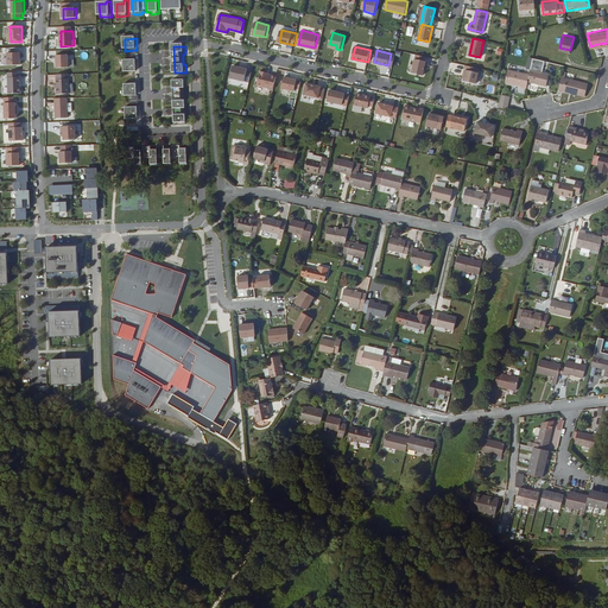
[(23,52),(7,52),(8,65),(20,65),(20,61),(20,57),(23,57),(23,52)]
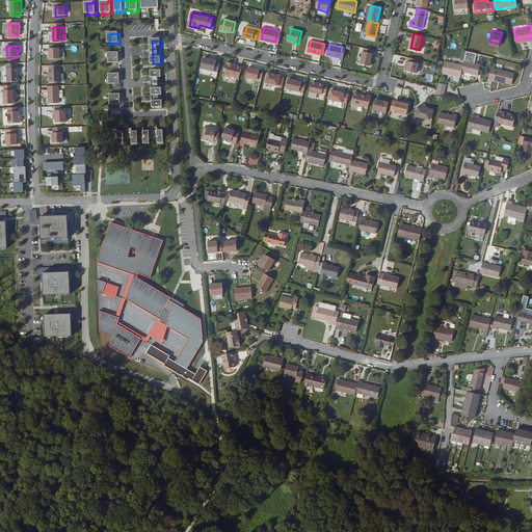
[(372,48),(365,47),(361,62),(371,64),(372,60),(372,57),(373,52),(371,52),(372,48)]
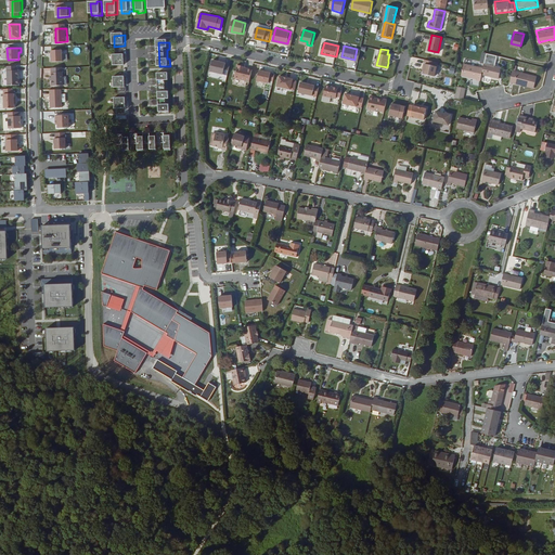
[(64,62),(63,50),(52,50),(52,62),(64,62)]
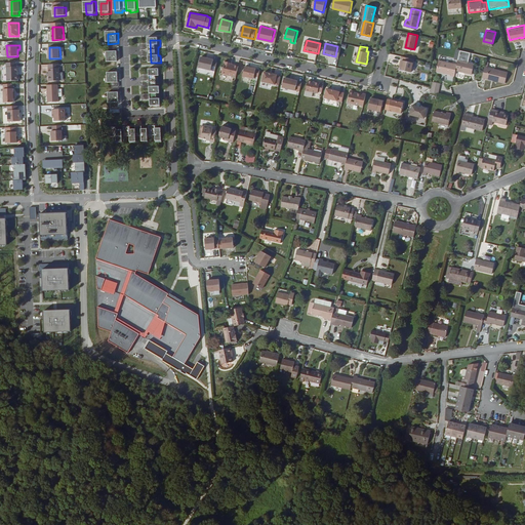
[(119,53),(109,53),(109,64),(119,64),(119,53)]
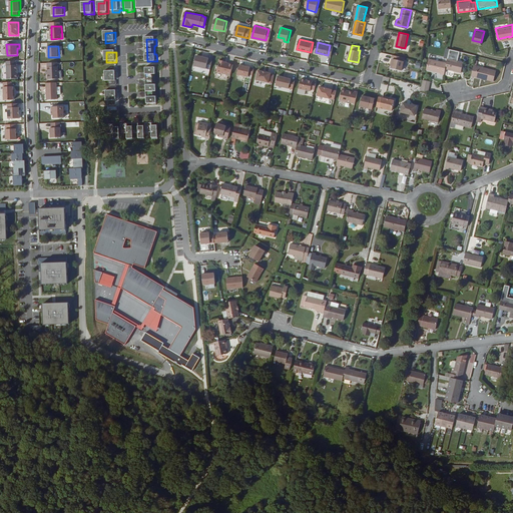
[(197,55),(195,65),(207,67),(210,57),(205,56),(205,57),(197,55)]
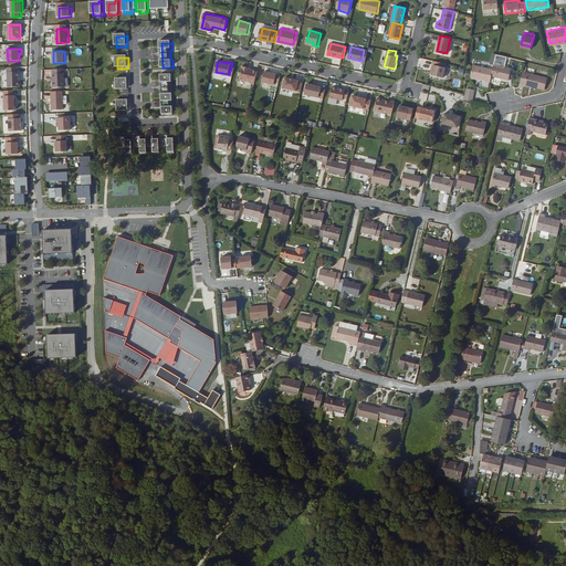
[(494,61),(493,67),(492,70),(496,70),(495,73),(509,76),(512,64),(494,61)]
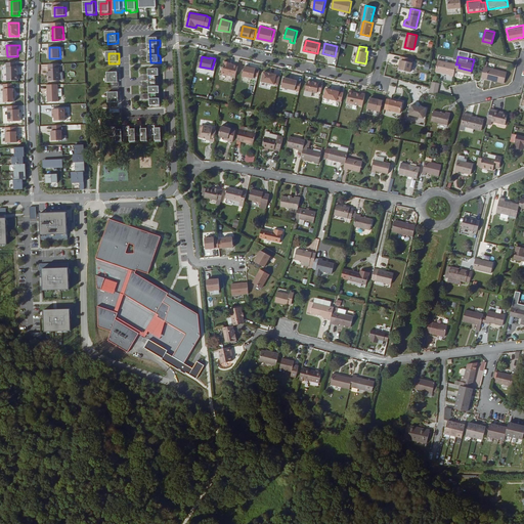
[(410,71),(412,61),(400,58),(399,62),(401,62),(400,68),(410,71)]
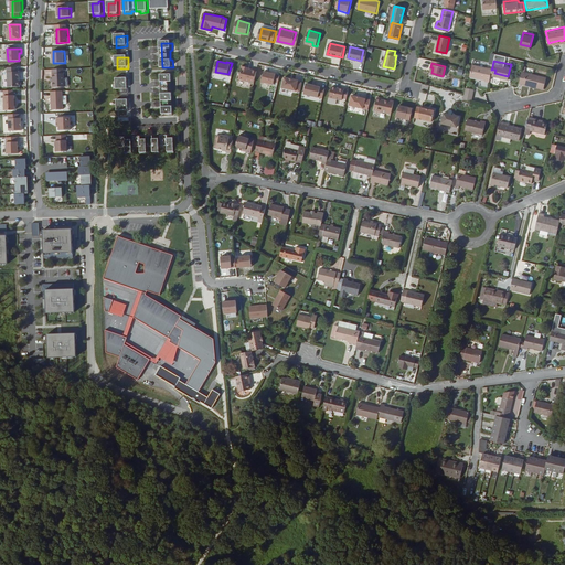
[(489,81),(489,80),(491,70),(492,67),(472,63),(472,64),(469,75),(486,78),(484,80),(489,81)]
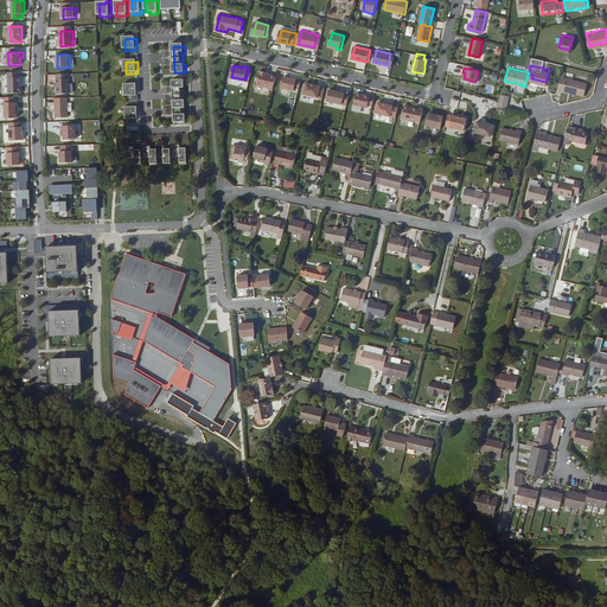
[(274,88),(278,75),(269,74),(267,72),(267,71),(261,70),(257,84),(272,87),(274,88)]
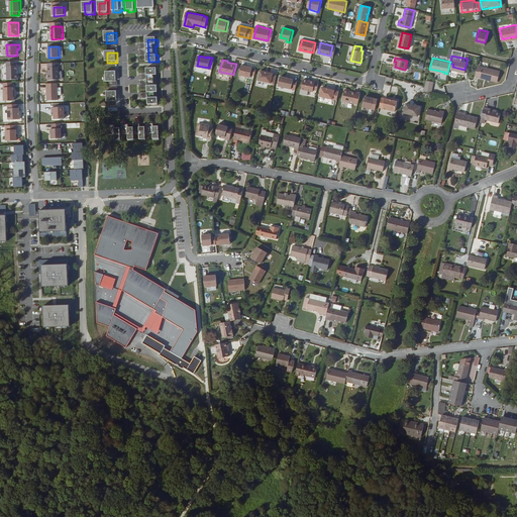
[(16,62),(7,62),(7,79),(18,79),(19,78),(19,75),(18,74),(17,66),(16,66),(16,62)]
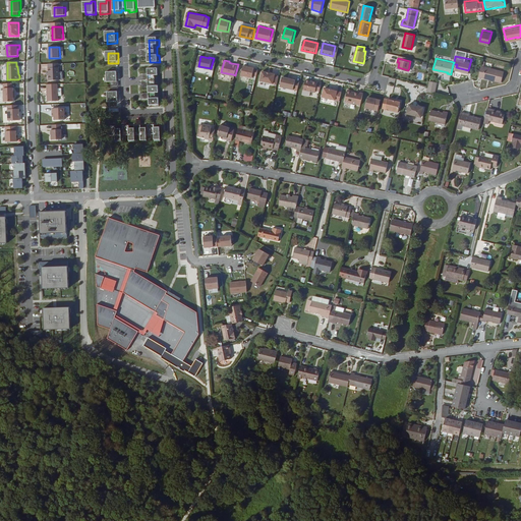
[(483,63),(481,63),(479,74),(498,78),(501,67),(483,63)]
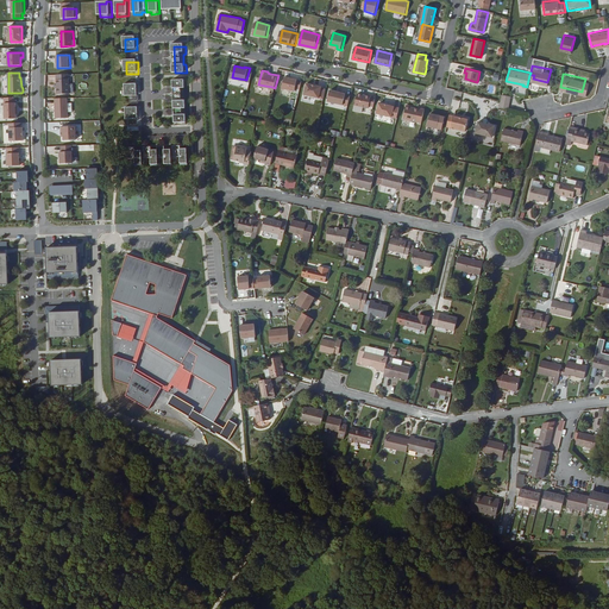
[(69,75),(57,75),(57,94),(69,94),(69,75)]
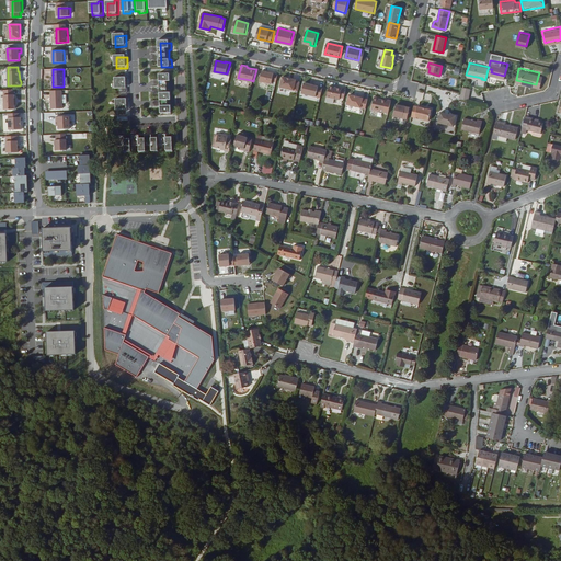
[(277,81),(279,73),(263,69),(261,80),(273,82),(273,80),(277,81)]
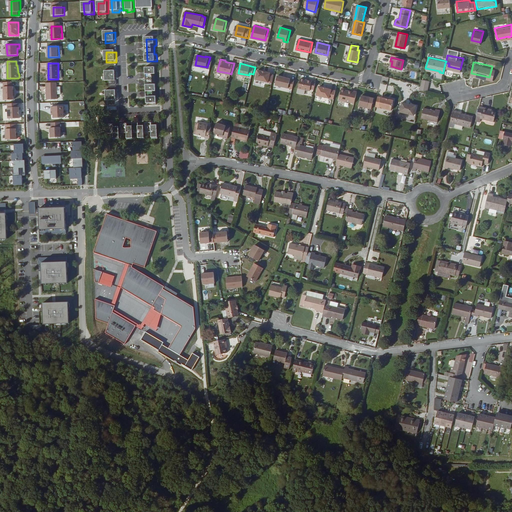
[(157,66),(147,66),(148,102),(158,102),(158,95),(156,95),(155,90),(157,90),(157,83),(155,83),(155,73),(157,73),(157,66)]
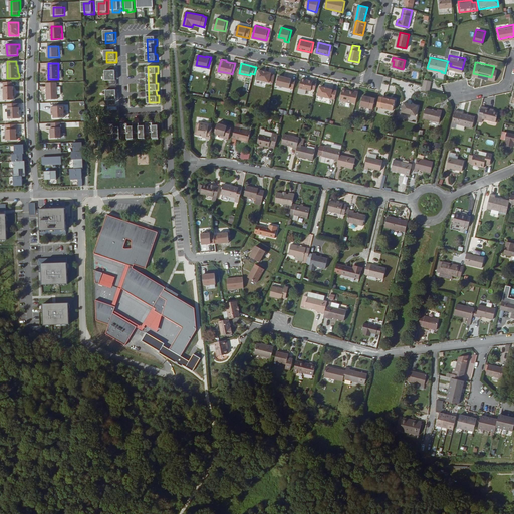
[(274,82),(276,73),(272,72),(272,71),(268,71),(264,70),(260,69),(258,78),(274,82)]
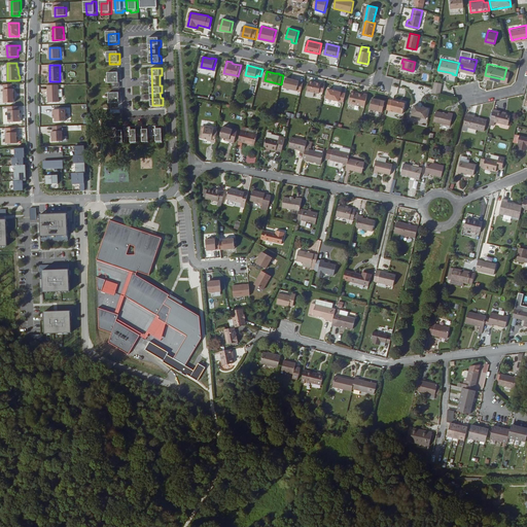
[(109,75),(109,85),(120,84),(119,74),(109,75)]
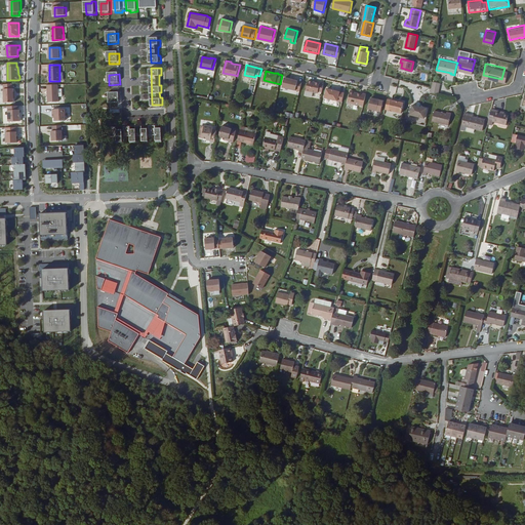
[(297,89),(299,80),(285,77),(283,86),(297,89)]
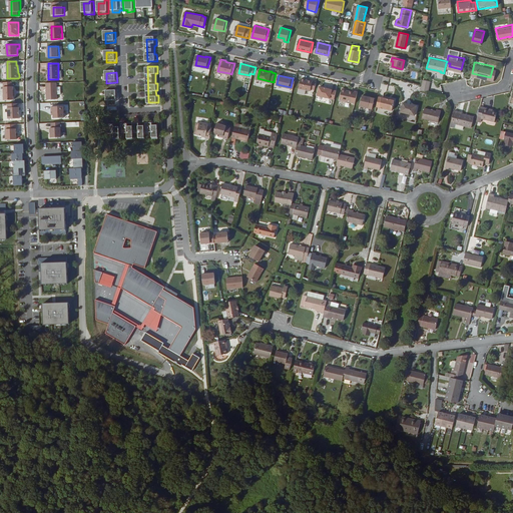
[(312,87),(316,87),(318,81),(302,77),(300,86),(312,89),(312,87)]
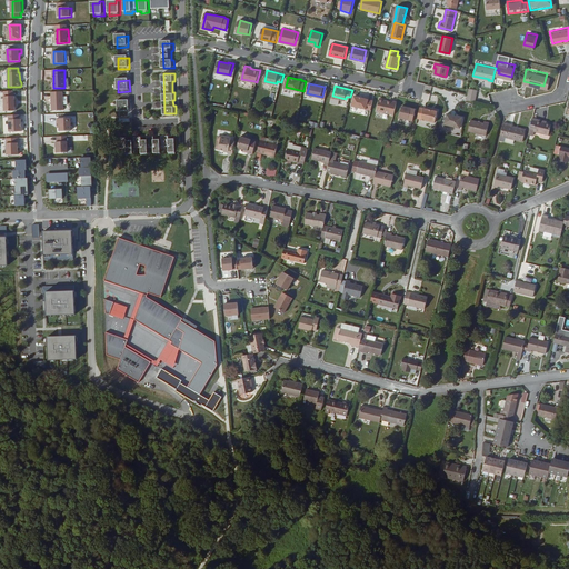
[(13,95),(13,90),(3,90),(3,110),(15,109),(15,105),(13,98),(13,95)]
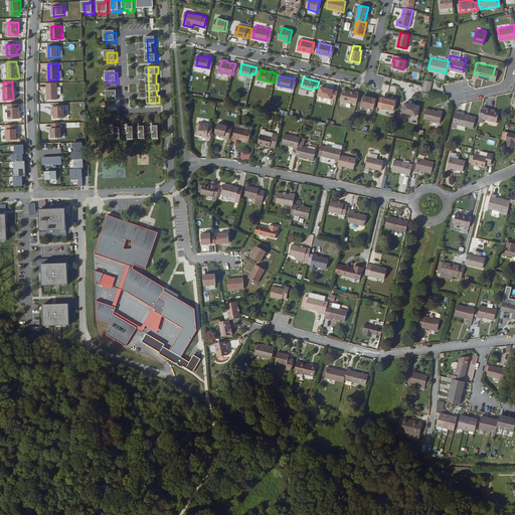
[(47,83),(45,83),(45,100),(56,100),(56,82),(47,83)]
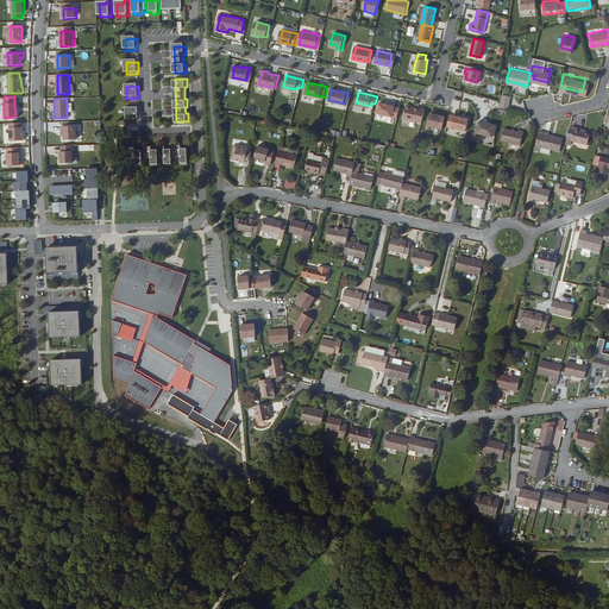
[(381,99),(378,110),(394,113),(396,102),(381,99)]
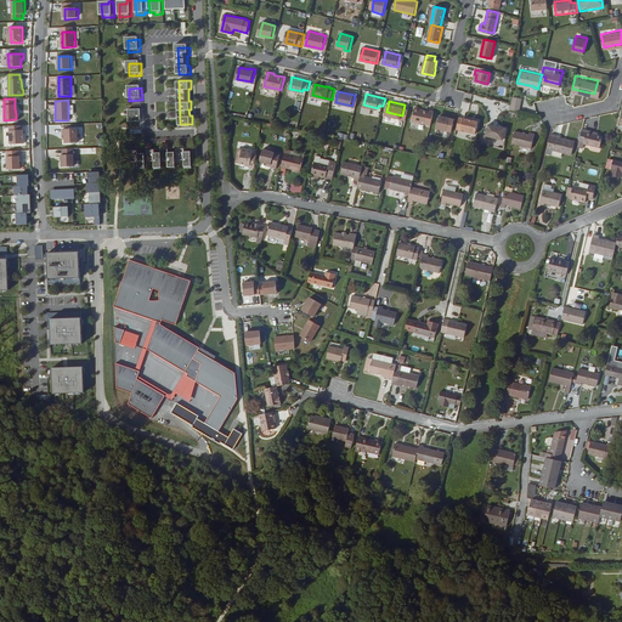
[(413,119),(427,122),(429,109),(422,107),(422,106),(417,105),(413,119)]
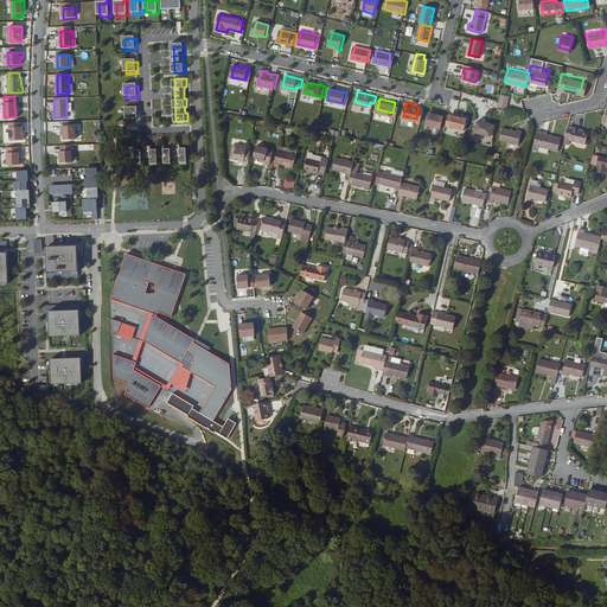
[(139,108),(127,109),(127,121),(139,120),(139,108)]
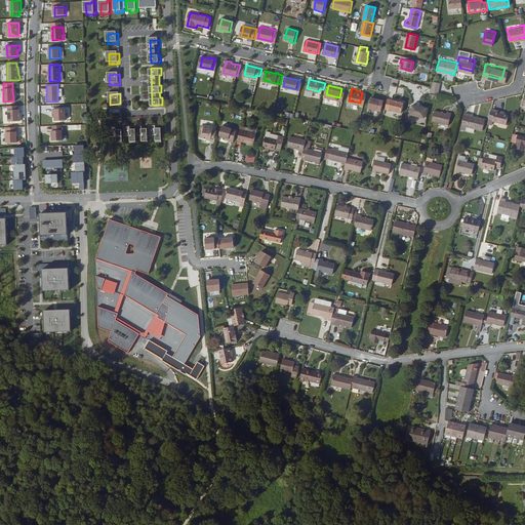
[(382,98),(373,96),(371,108),(379,110),(382,98)]
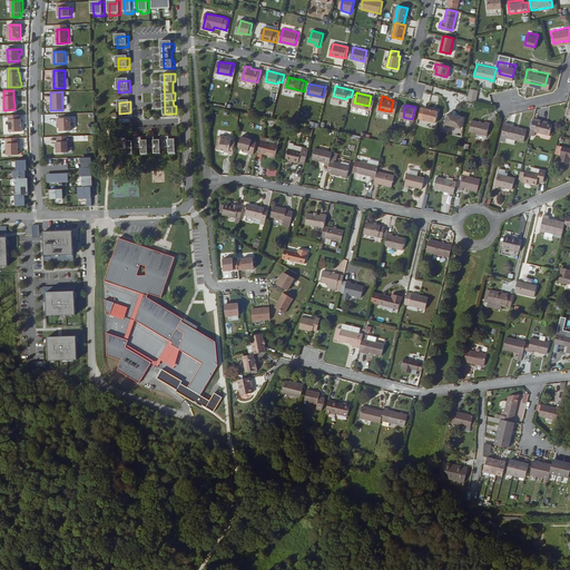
[(440,109),(422,105),(419,116),(436,120),(440,109)]
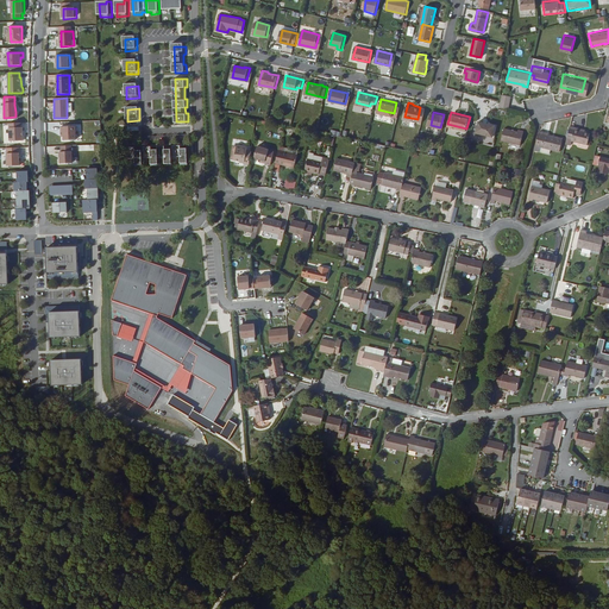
[(479,119),(477,131),(494,135),(496,124),(479,119)]
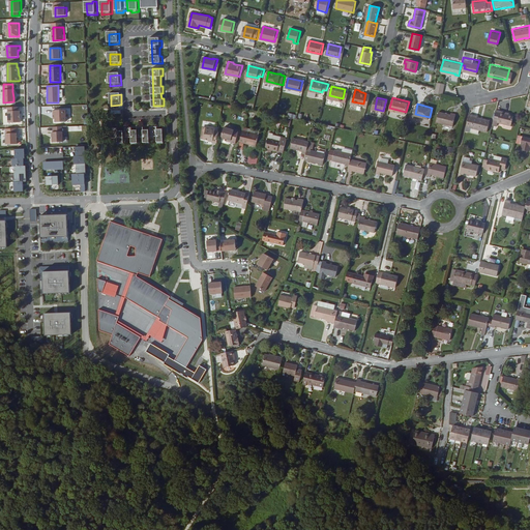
[(18,110),(18,106),(7,107),(7,121),(20,121),(19,117),(19,114),(19,110),(18,110)]
